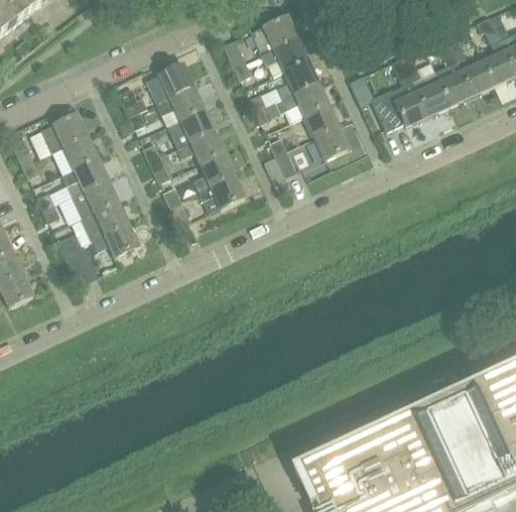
[(0,0),(0,36),(28,15),(16,0),(0,0)]
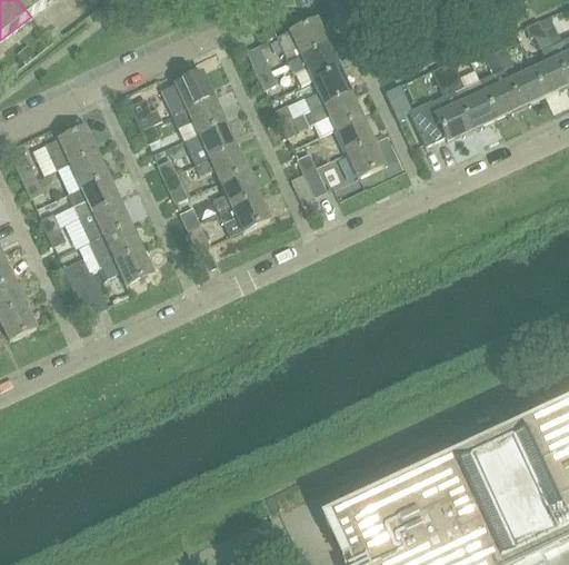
[(18,0),(31,17),(52,0),(18,0)]
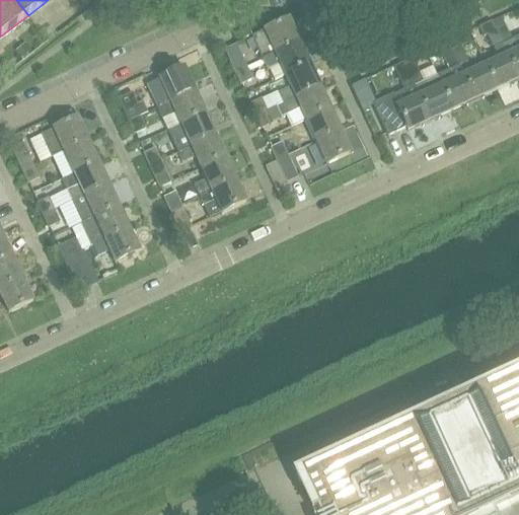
[(518,34),(512,39),(504,23),(501,14),(491,18),(518,76),(518,75),(518,34)]
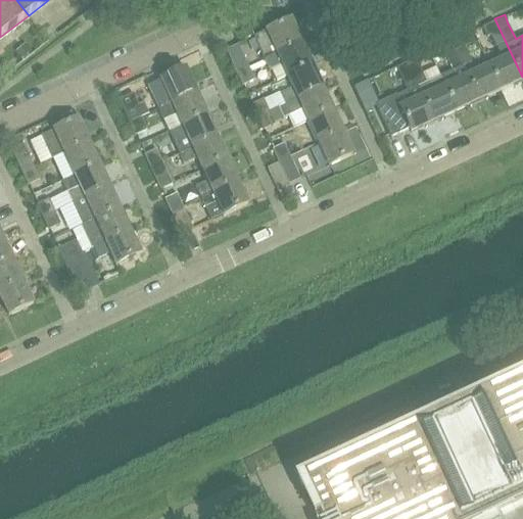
[(253,35),(264,57),(276,52),(300,41),(290,17),(253,35)]
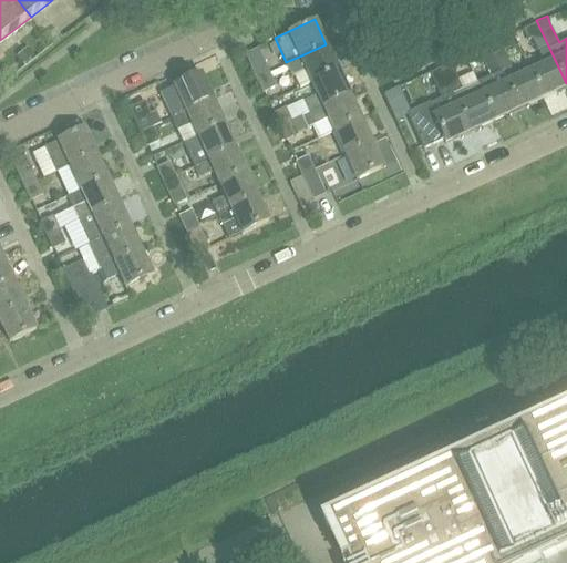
[(538,52),(544,61),(529,68),(542,94),(566,83),(536,20),(523,27),(527,37),(531,34),(538,52)]
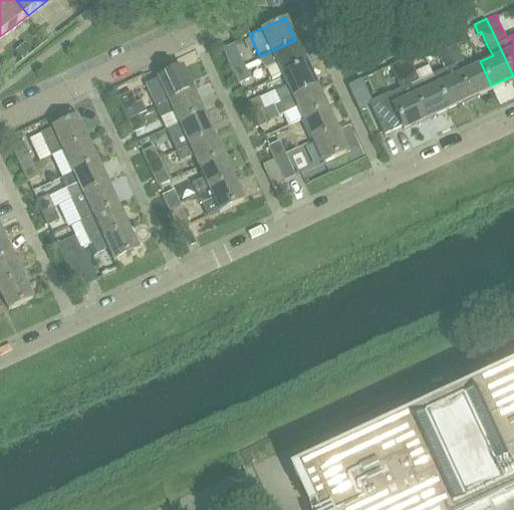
[(444,67),(432,73),(447,105),(469,95),(458,71),(454,63),(446,47),(447,47),(443,39),(433,43),(444,67)]
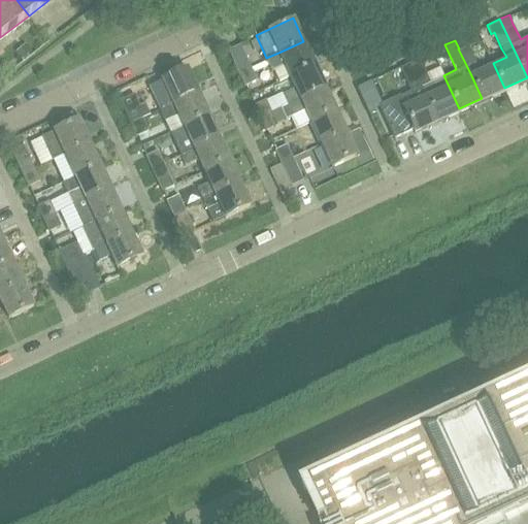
[(314,63),(303,41),(278,53),(266,58),(266,59),(271,68),(273,68),(278,79),(290,74),(314,63)]
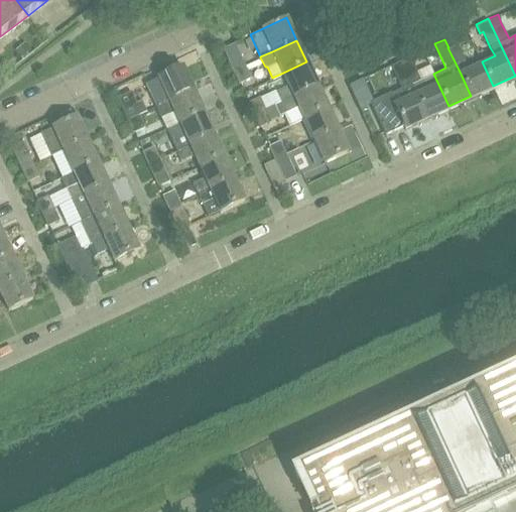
[(235,41),(225,45),(222,46),(233,70),(245,64),(235,41)]
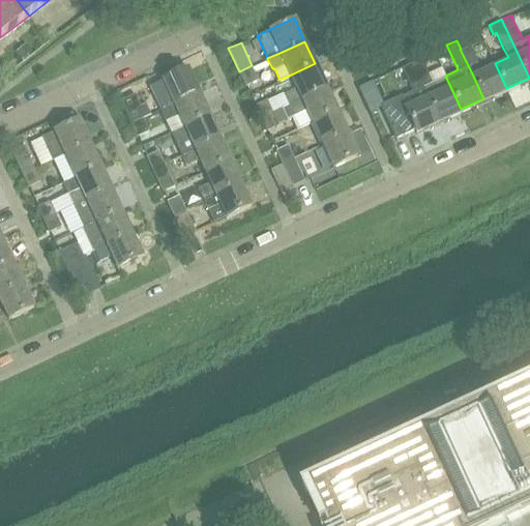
[(461,49),(460,49),(468,65),(477,60),(470,44),(461,49)]
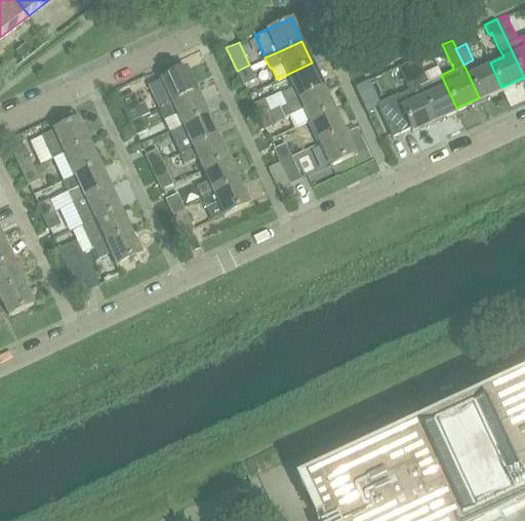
[(434,119),(456,108),(441,75),(428,81),(416,56),(406,62),(434,119)]
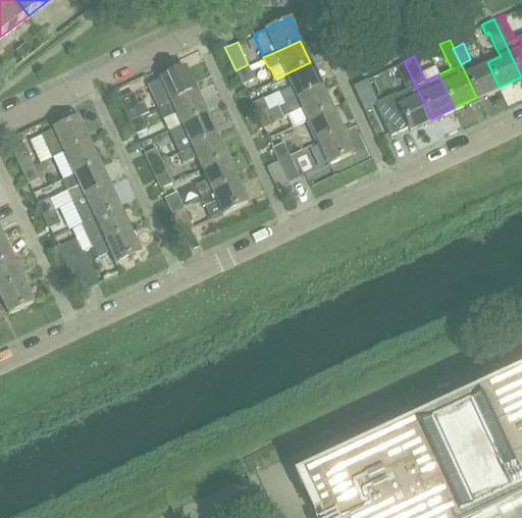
[(389,134),(408,124),(409,128),(431,118),(404,61),(396,65),(406,88),(395,93),(395,92),(374,101),(389,134)]
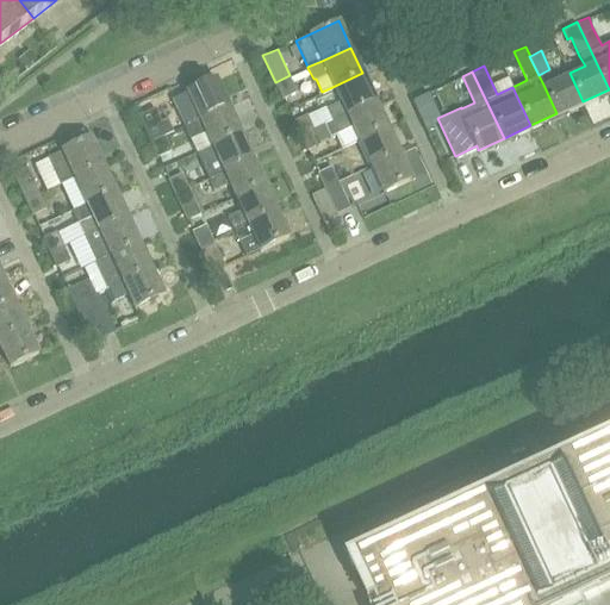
[(374,99),(362,73),(335,86),(341,99),(321,108),(325,120),(325,122),(374,99)]
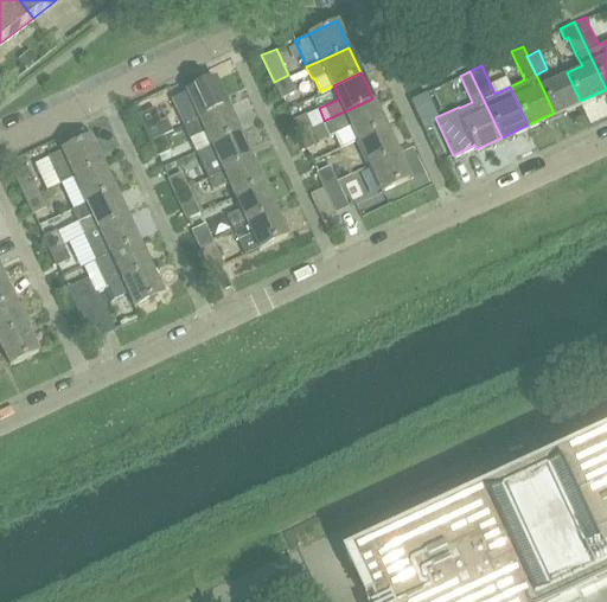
[(580,101),(567,72),(541,84),(554,113),(580,101)]
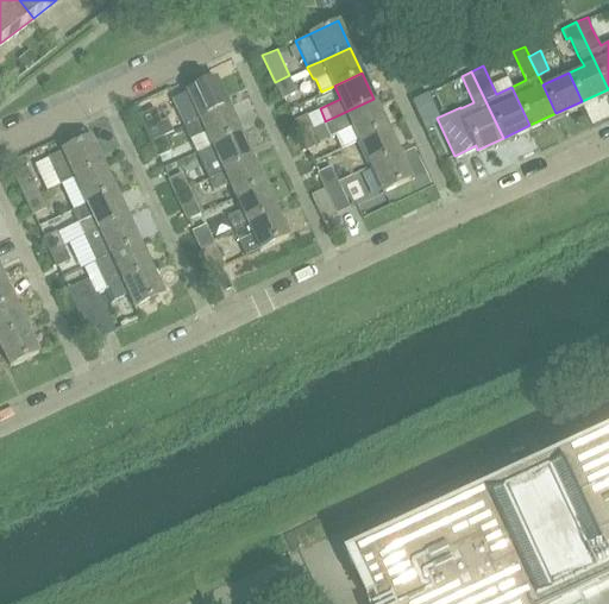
[(296,90),(289,75),(275,82),(282,96),(296,90)]
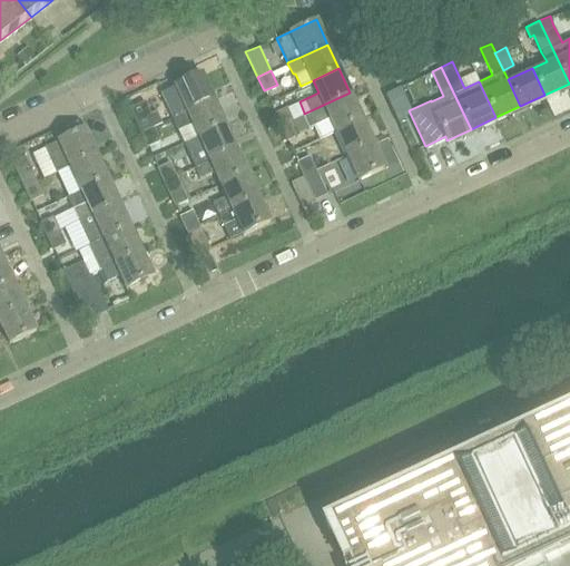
[(163,90),(174,115),(173,116),(213,97),(202,72),(163,90)]
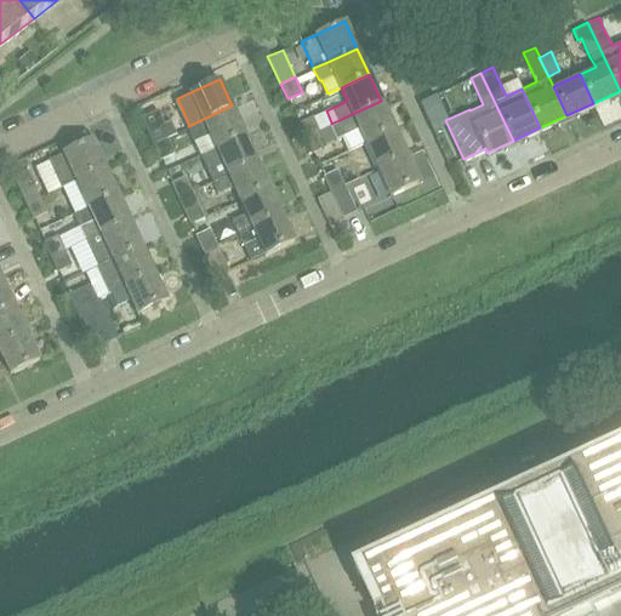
[(331,124),(331,123),(329,124),(335,137),(336,137),(343,133),(359,126),(362,132),(365,140),(393,126),(381,101),(331,124)]
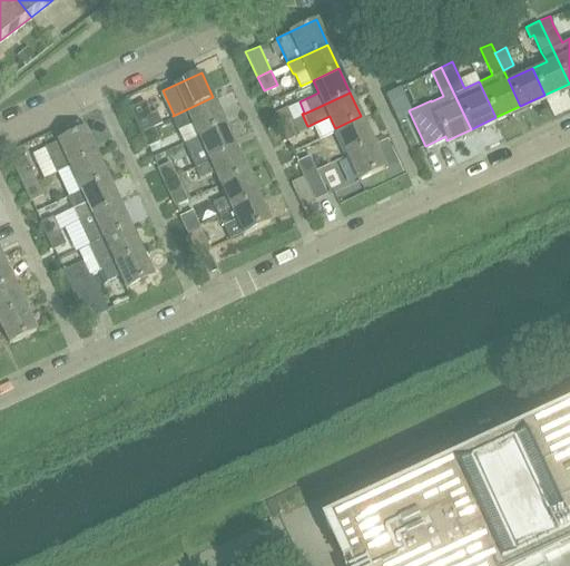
[(178,129),(180,128),(190,123),(196,134),(185,138),(185,139),(224,122),(213,97),(173,116),(178,129)]
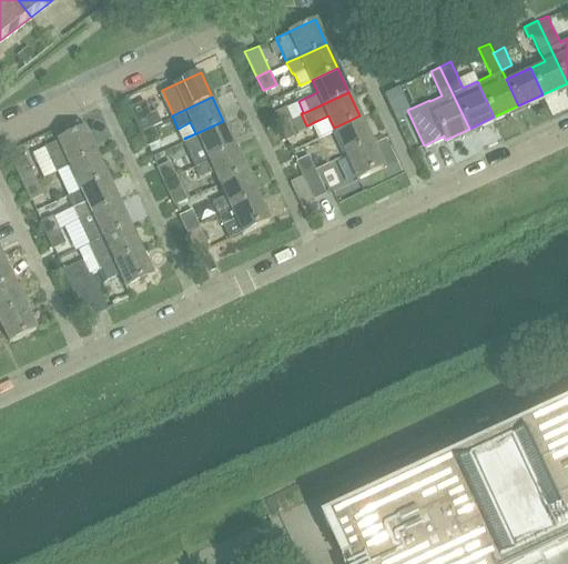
[(144,98),(128,106),(140,131),(153,124),(153,123),(161,120),(155,108),(150,110),(144,98)]
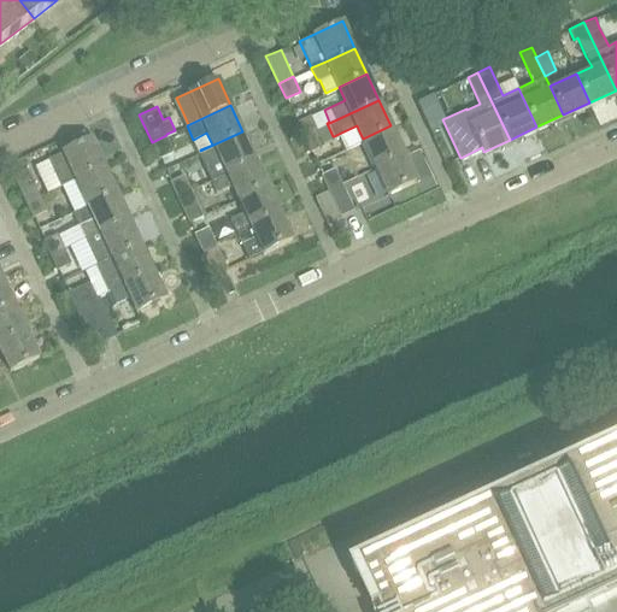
[(311,113),(295,121),(303,135),(317,128),(311,113)]
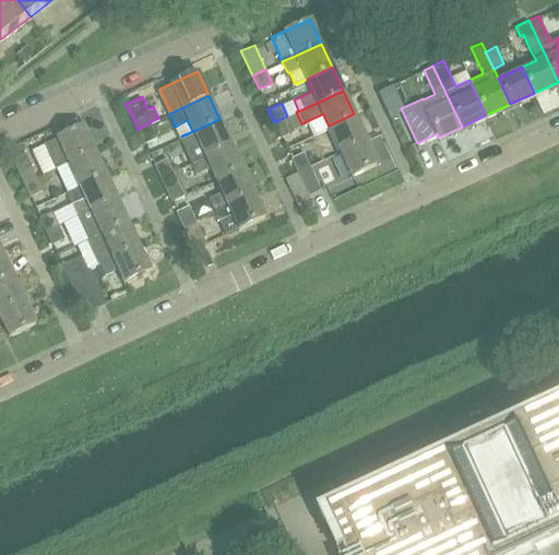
[(329,126),(340,150),(365,138),(354,114),(329,126)]
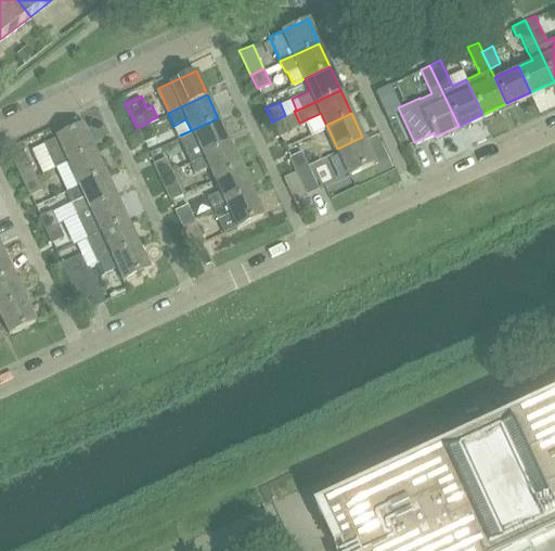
[(285,115),(272,122),(279,136),(281,135),(292,129),(291,127),(285,115)]
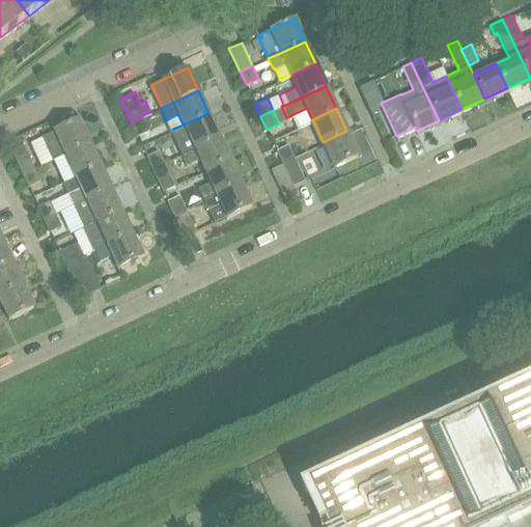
[(172,130),(184,153),(182,154),(219,136),(208,113),(172,130)]
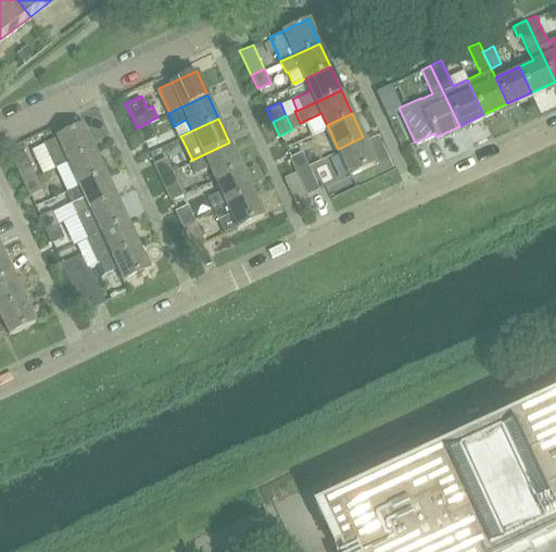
[(143,141),(144,140),(156,135),(150,122),(137,128),(143,141)]
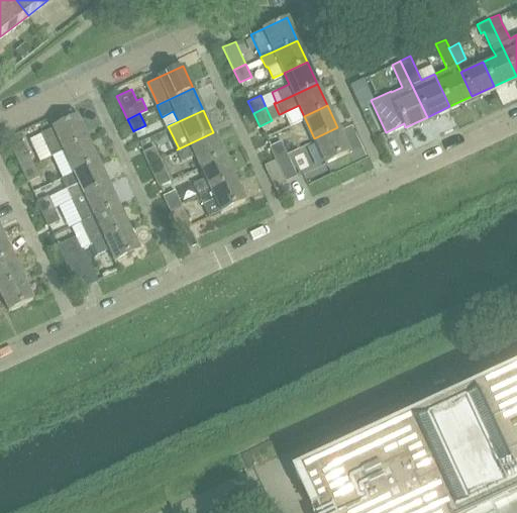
[(63,148),(87,137),(77,115),(40,132),(50,155),(63,148)]
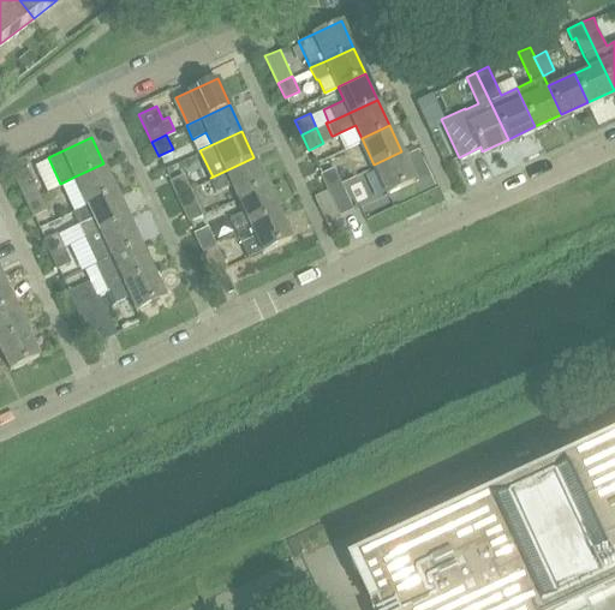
[(415,178),(401,151),(374,165),(362,171),(374,196),(375,196),(375,197),(415,178)]
